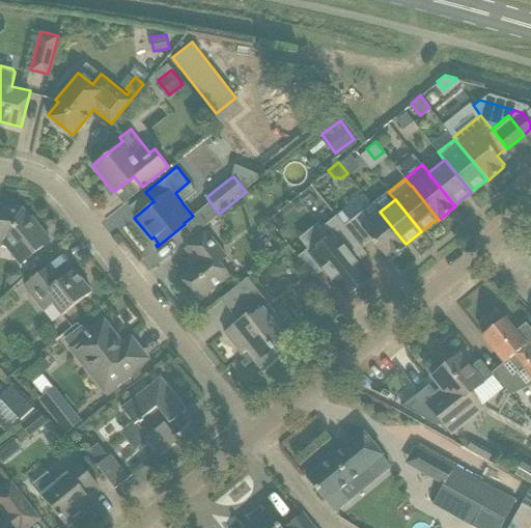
[(406,244),(380,212),(371,202),(350,220),(344,224),(362,247),(371,239),(387,258),(390,256),(391,257),(407,245),(406,244)]
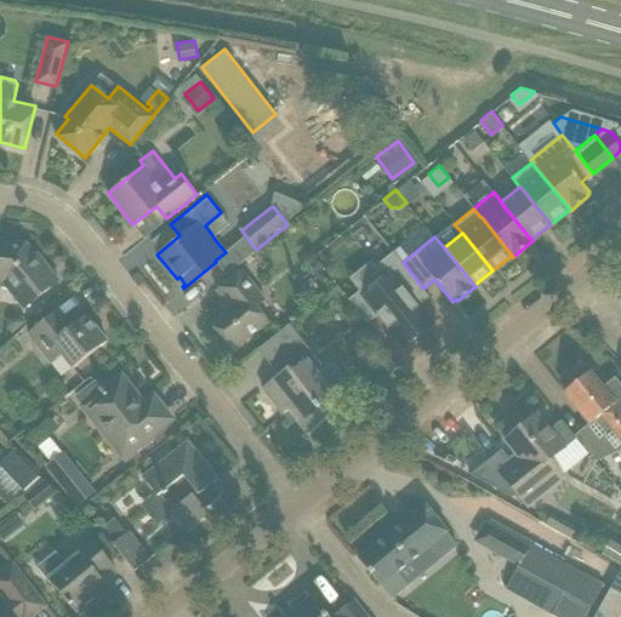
[(0,275),(4,276),(26,304),(58,279),(43,260),(40,261),(24,241),(0,238),(0,275)]
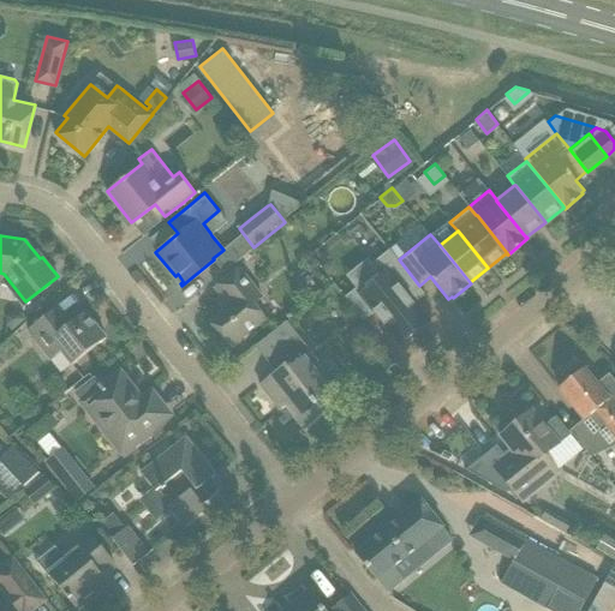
[(396,244),(389,249),(399,259),(405,255),(396,244)]
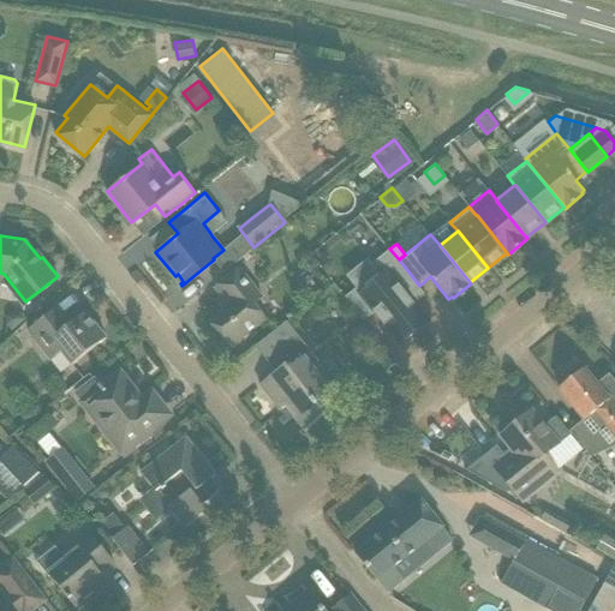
[(381,274),(359,292),(399,341),(428,318),(413,301),(424,292),(419,286),(399,259),(389,249),(388,247),(370,261),(381,274)]
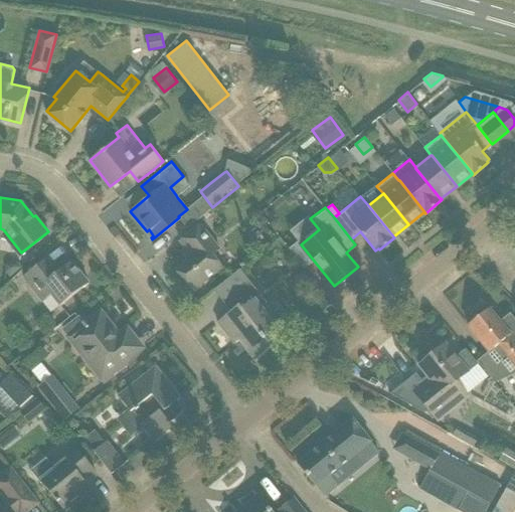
[(189,250),(183,256),(186,260),(175,269),(192,290),(220,268),(211,256),(219,249),(199,223),(195,226),(179,239),(189,250)]
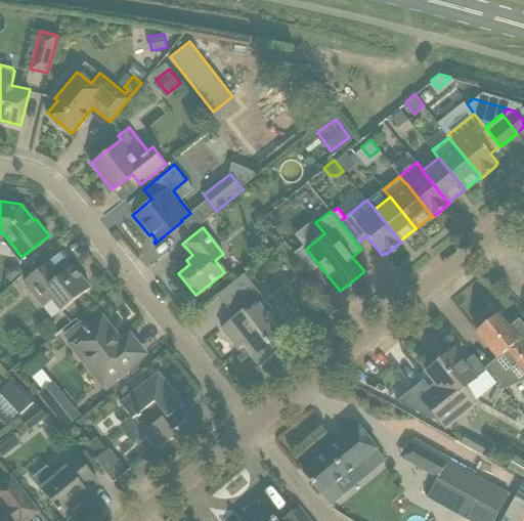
[(90,287),(73,264),(61,273),(57,268),(53,271),(46,262),(26,278),(44,303),(52,295),(62,308),(64,307),(68,310),(76,304),(73,300),(90,287)]
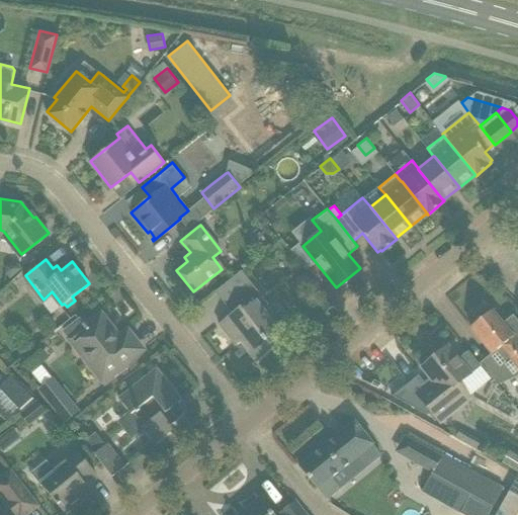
[(234,311),(219,323),(229,335),(233,331),(256,360),(273,347),(270,343),(282,333),(257,302),(263,296),(249,278),(224,298),(234,311)]
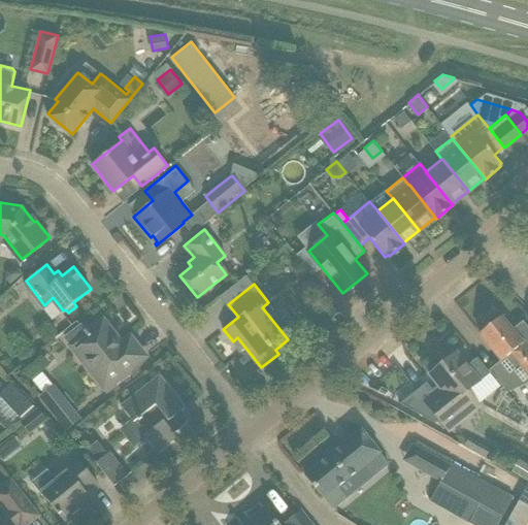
[(527,326),(523,320),(518,324),(512,328),(501,315),(480,332),(500,359),(505,355),(515,367),(519,364),(527,375),(527,326)]
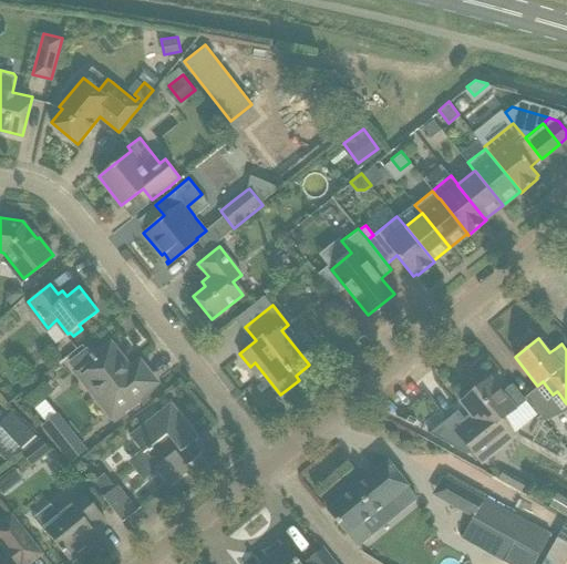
[(130,369),(121,358),(121,355),(115,347),(112,347),(110,344),(95,356),(91,350),(89,351),(86,348),(72,359),(117,417),(138,400),(135,397),(154,382),(138,362),(130,369)]
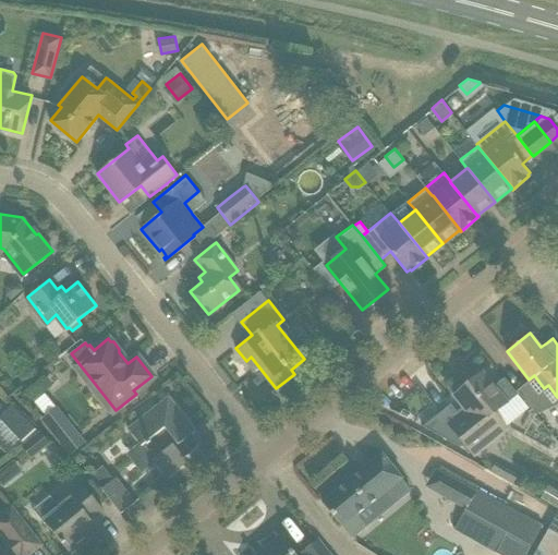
[(450,402),(422,425),(459,446),(463,442),(465,444),(474,455),(506,429),(493,412),(507,401),(518,391),(505,376),(494,385),(482,371),(453,395),(462,406),(457,410),(450,402)]
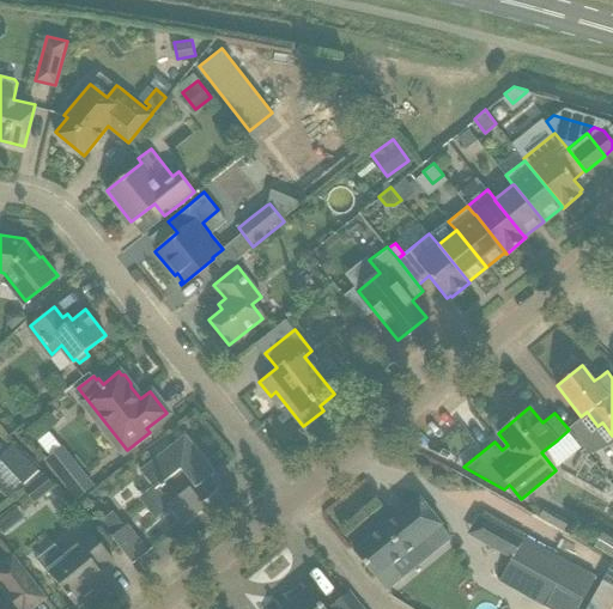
[(208,475),(214,472),(184,434),(141,468),(156,485),(164,477),(176,493),(165,501),(182,522),(205,505),(201,500),(214,491),(216,489),(217,487),(217,486),(217,485),(217,483),(216,482),(216,481),(214,482),(208,475)]
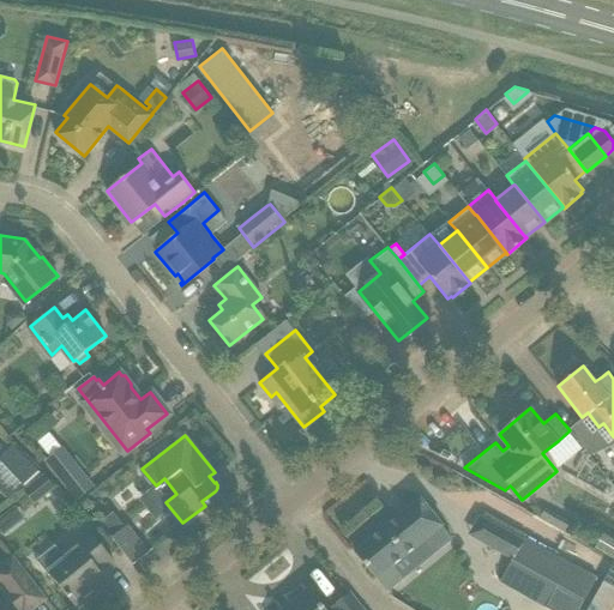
[(25,457),(0,479),(0,491),(7,499),(37,470),(25,457)]
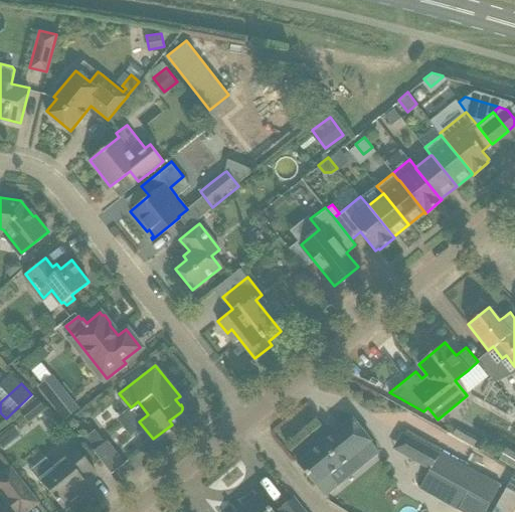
[(79,406),(62,385),(47,397),(64,419),(79,406)]
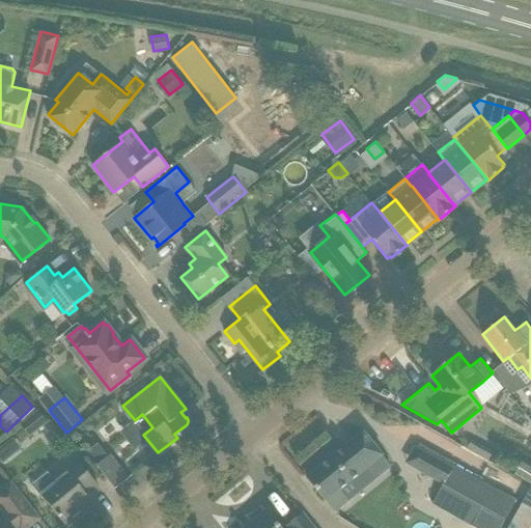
[(39,410),(21,423),(30,436),(48,421),(39,410)]
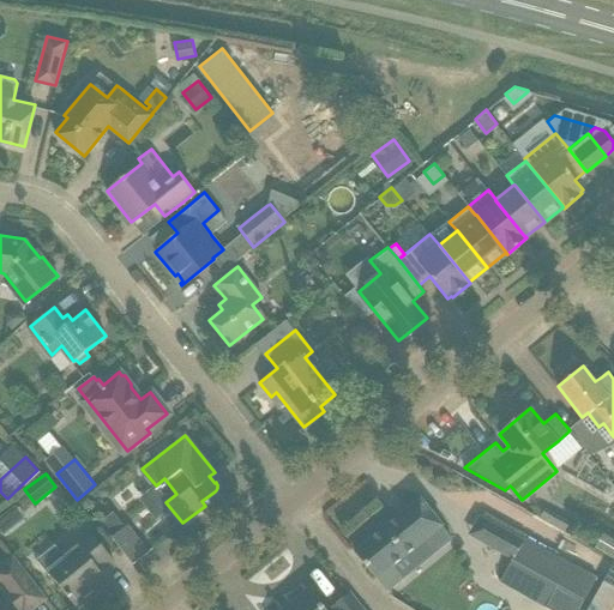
[(391,566),(439,527),(439,526),(441,524),(420,496),(354,550),(386,590),(402,579),(391,566)]
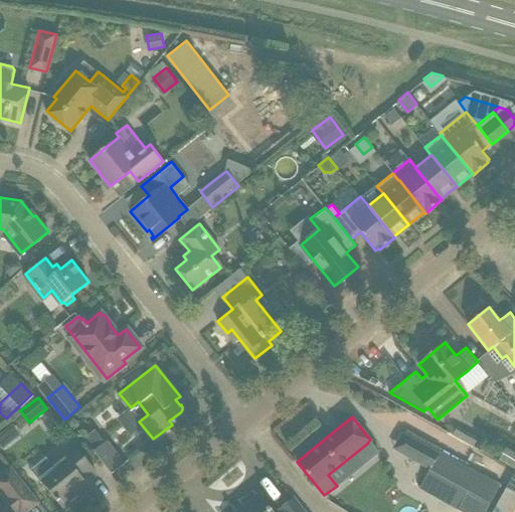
[(477,437),(457,425),(452,434),(460,438),(473,445),(477,437)]
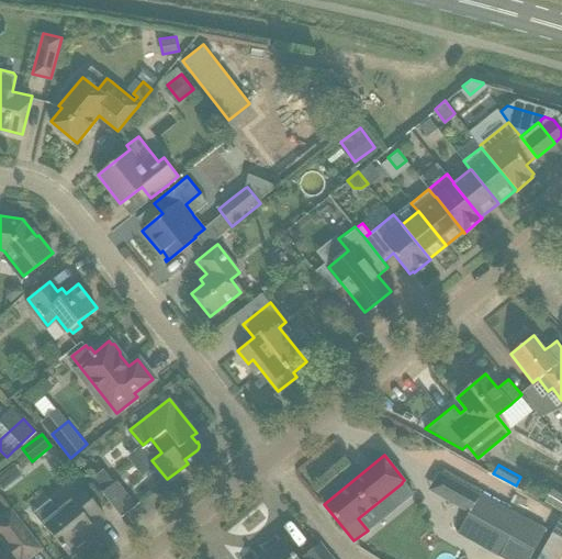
[(101,490),(121,516),(135,504),(122,488),(115,479),(101,490)]
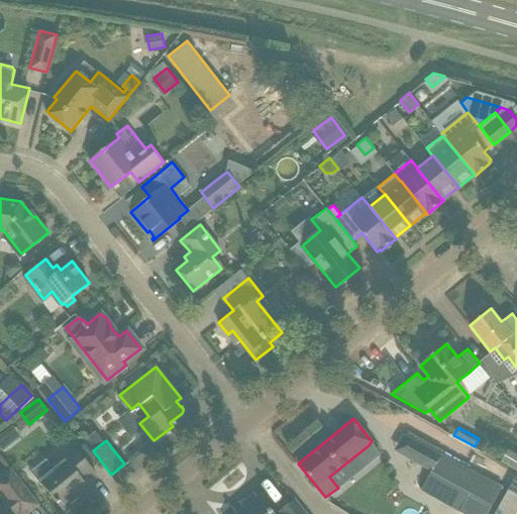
[(421,442),(412,459),(431,471),(427,478),(420,490),(429,495),(463,513),(487,513),(504,485),(472,467),(443,450),(441,454),(421,442)]
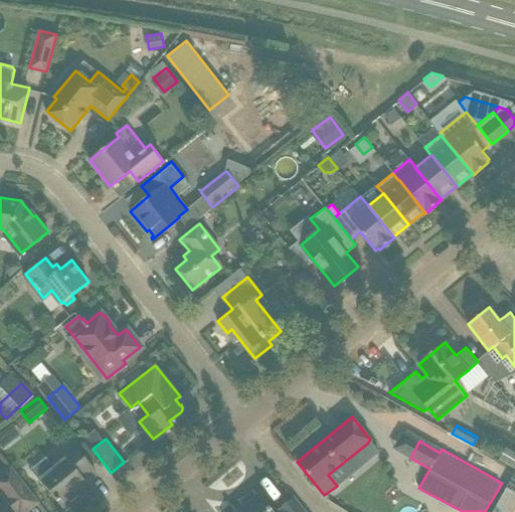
[(57,467),(55,469),(46,457),(31,468),(64,509),(91,488),(83,479),(95,470),(74,444),(52,462),(57,467)]
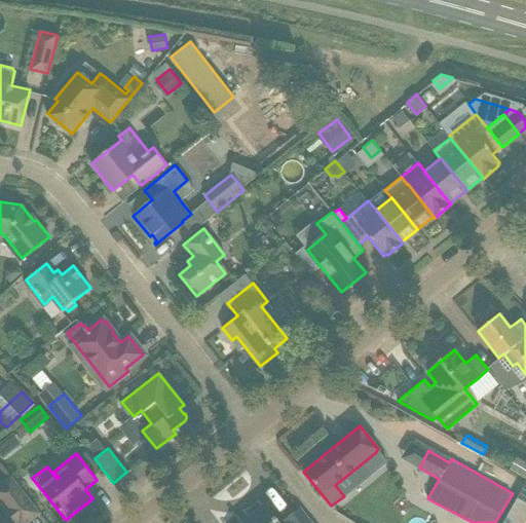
[(525,461),(517,456),(510,469),(521,476),(525,467),(525,461)]
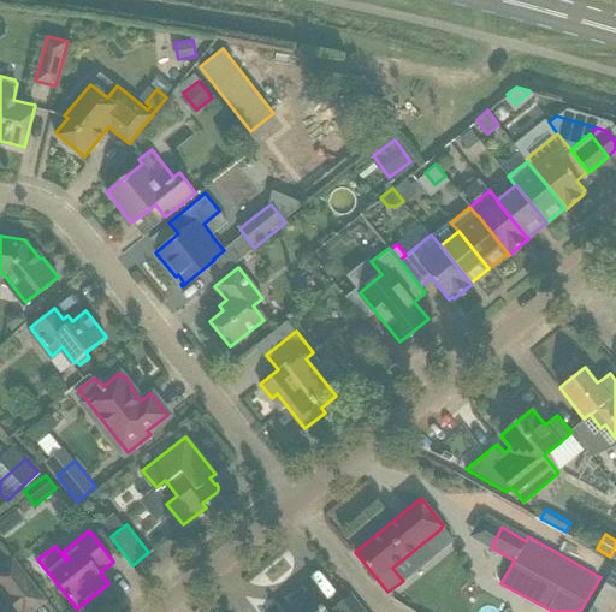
[(0,611),(21,611),(28,611),(45,599),(30,581),(24,574),(12,558),(0,566),(0,586),(7,595),(0,600),(0,611)]
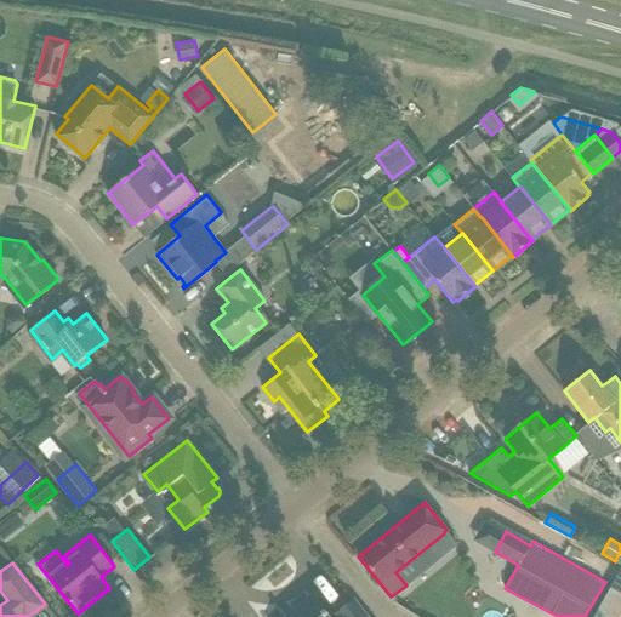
[(286,616),(368,616),(353,599),(337,612),(340,616),(337,616),(329,616),(312,595),(286,616)]
